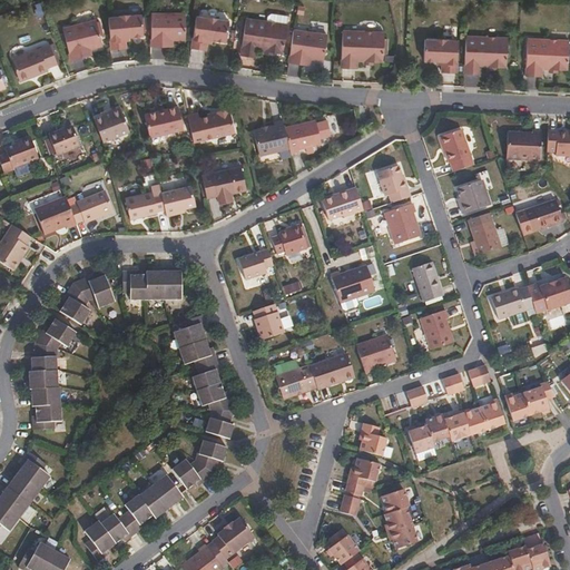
[(185,39),(186,12),(151,12),(151,45),(166,45),(166,39),(173,39),(185,39)]
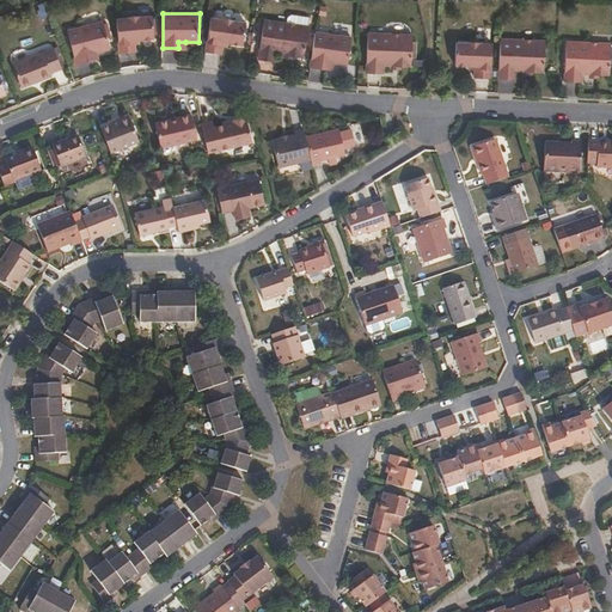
[(154,37),(152,14),(139,16),(139,14),(128,16),(128,17),(116,18),(120,51),(135,50),(135,43),(134,43),(134,38),(139,38),(154,37)]
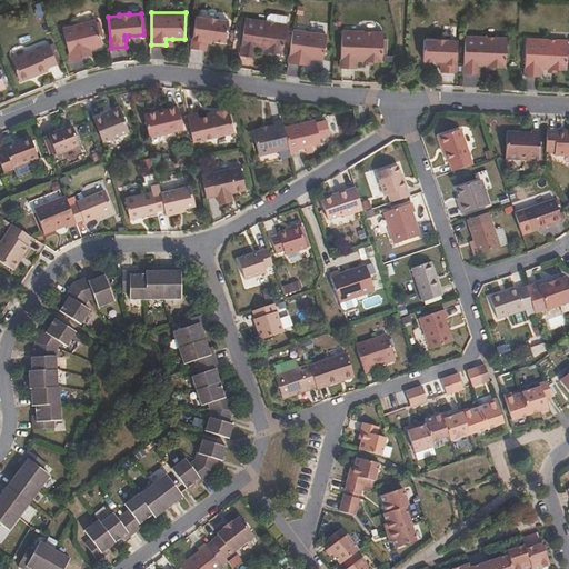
[(226,41),(228,20),(217,19),(217,18),(207,16),(207,17),(196,16),(191,47),(206,49),(207,41),(207,38),(211,39),(226,41)]
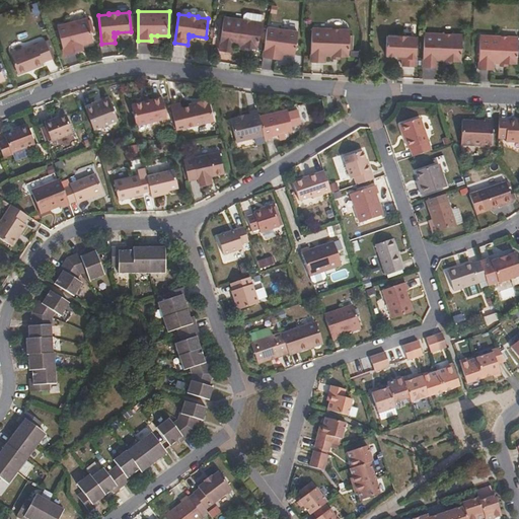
[(257,48),(262,21),(224,15),(219,49),(233,52),(234,45),(241,46),(247,46),(257,48)]
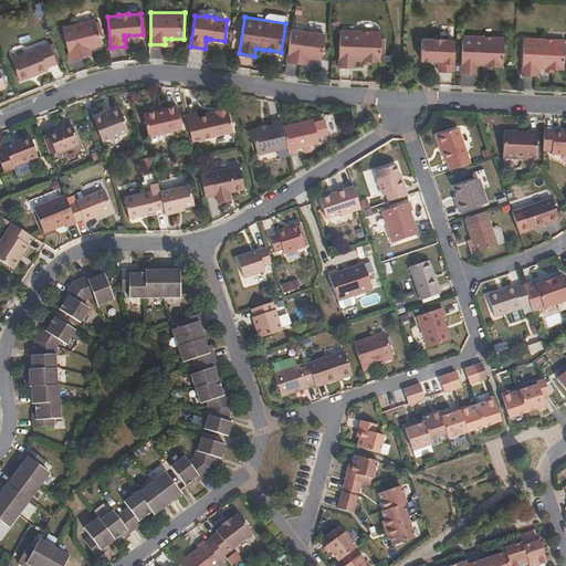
[(102,44),(95,19),(62,28),(70,59),(84,54),(83,49),(90,46),(102,44)]
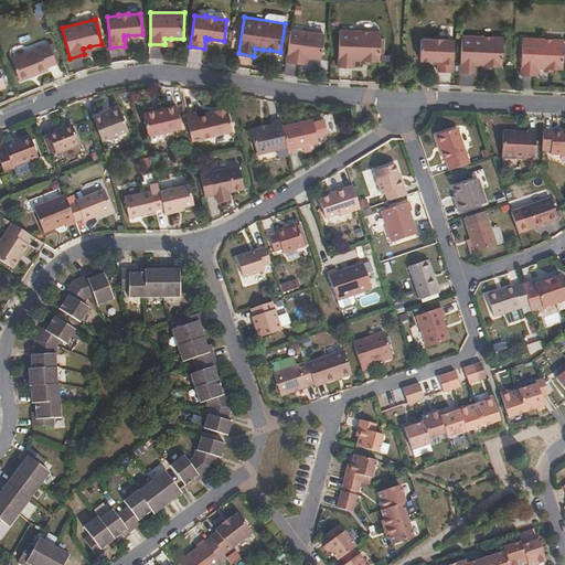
[(321,59),(324,33),(290,29),(286,61),(301,62),(301,56),(309,57),(321,59)]
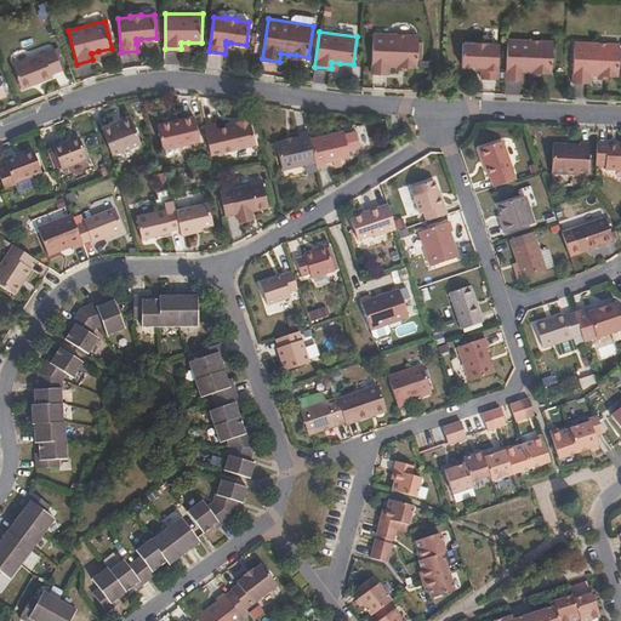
[(417,67),(419,34),(372,33),(371,73),(388,73),(389,66),(398,66),(405,66),(417,67)]
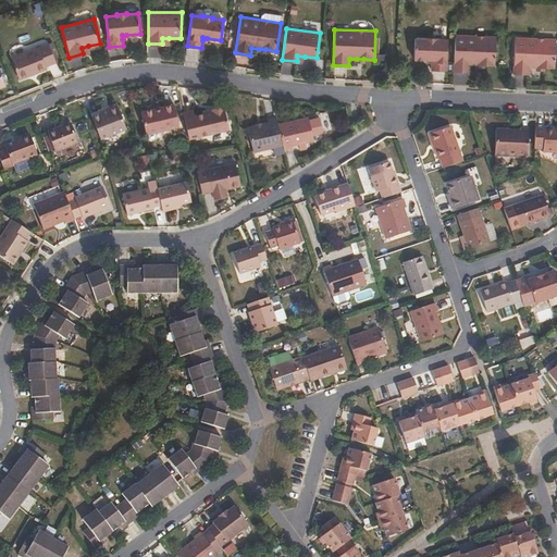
[(495,65),(496,36),(455,35),(454,71),(469,71),(470,63),(477,64),(484,64),(495,65)]
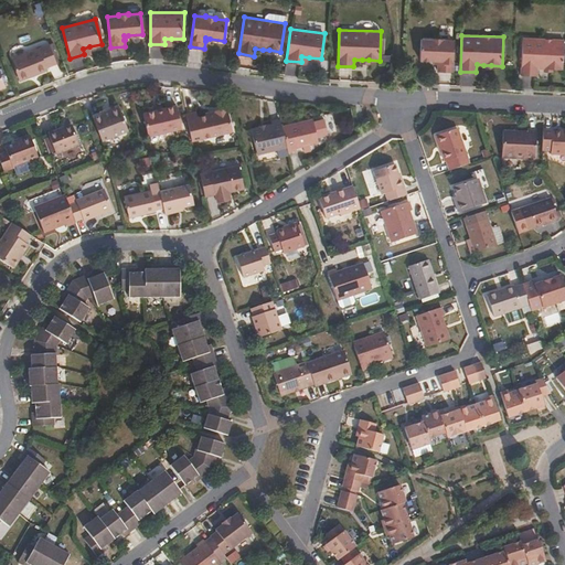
[(452,71),(454,40),(443,39),(443,38),(433,38),(433,39),(420,39),(419,59),(434,60),(438,60),(438,63),(438,71),(452,71)]
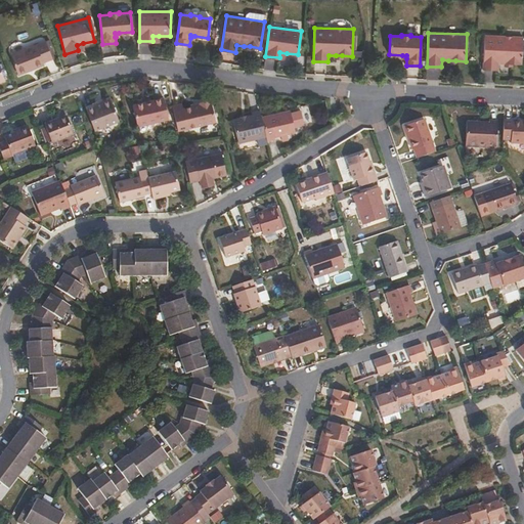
[(522,63),(523,37),(484,35),(483,69),(497,70),(497,62),(506,62),(513,63),(522,63)]
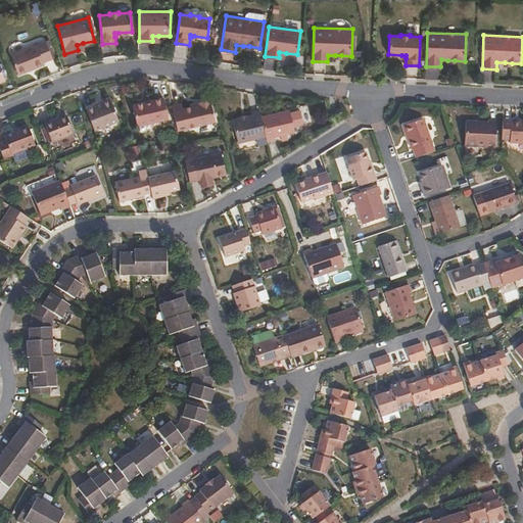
[(36,44),(10,54),(18,74),(44,63),(36,44)]
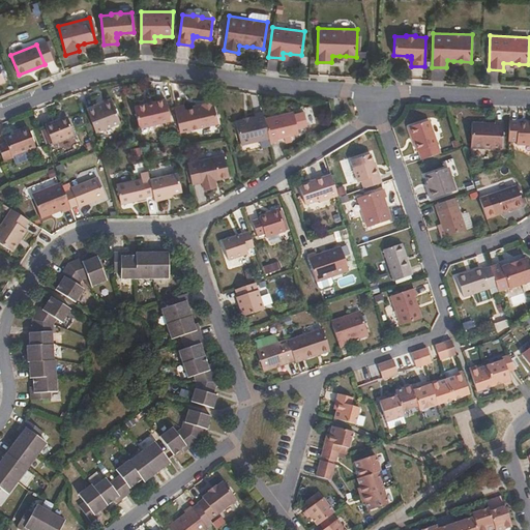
[(166,98),(135,106),(140,127),(171,120),(166,98)]
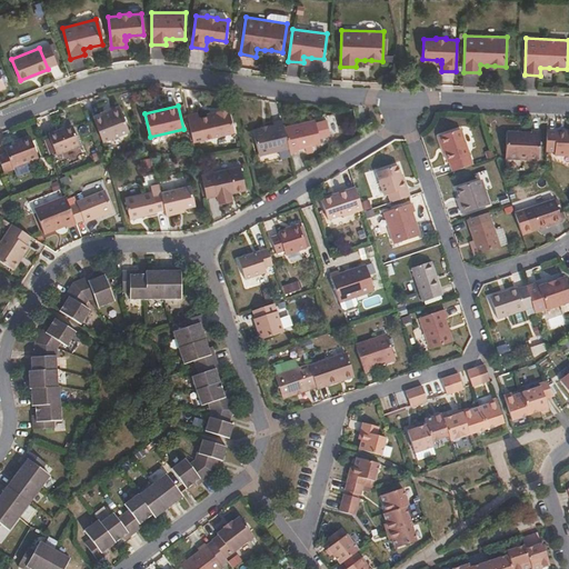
[(129,131),(120,109),(116,107),(111,108),(110,111),(101,115),(93,118),(101,142),(129,131)]
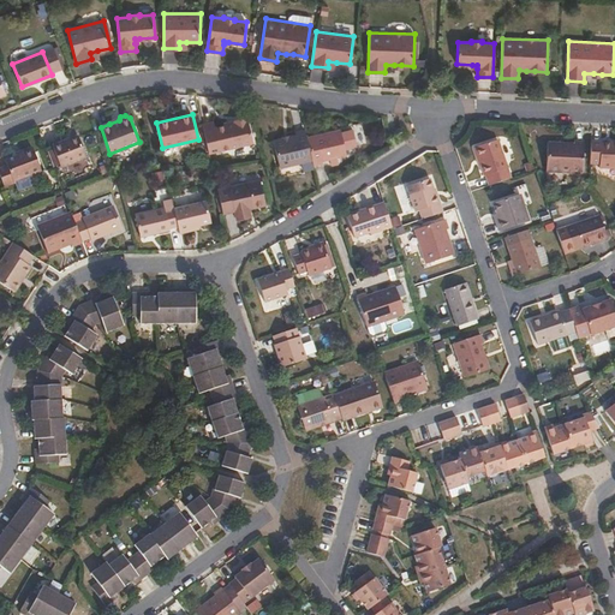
[(255,143),(249,119),(246,118),(236,120),(236,123),(227,124),(215,126),(214,120),(202,123),(209,153),(255,143)]
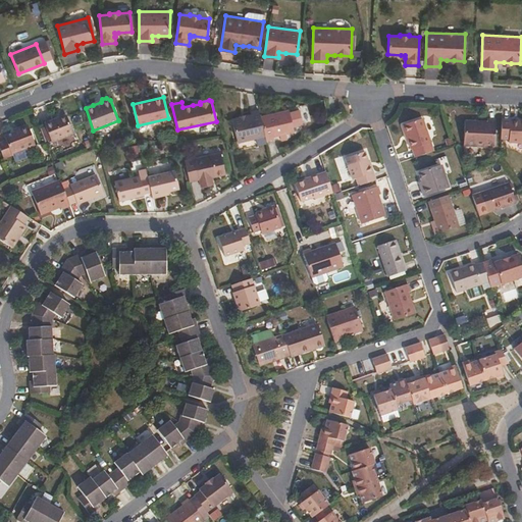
[(333,118),(342,113),(337,108),(329,112),(333,118)]
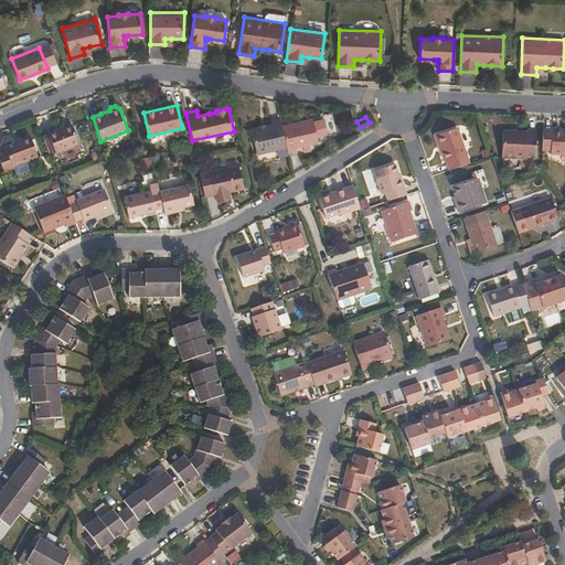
[(283,126),(280,118),(272,120),(272,124),(252,128),(257,153),(287,147),(283,126)]
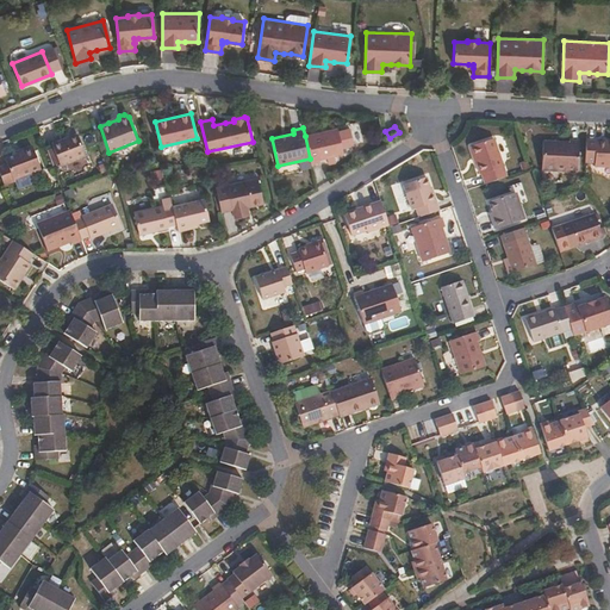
[(343,154),(338,129),(305,136),(310,159),(311,165),(321,162),(321,159),(343,154)]
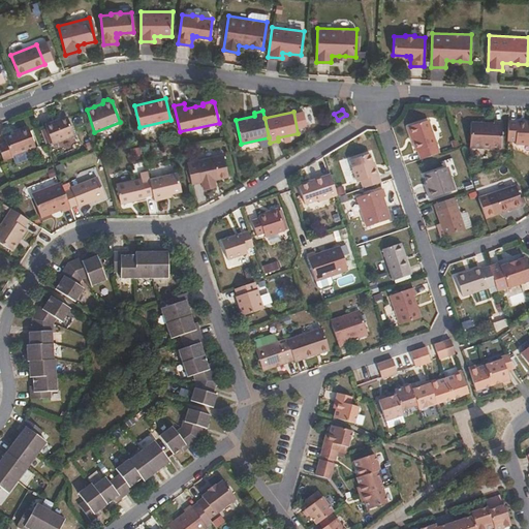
[(67,116),(44,124),(53,144),(74,135),(67,116)]
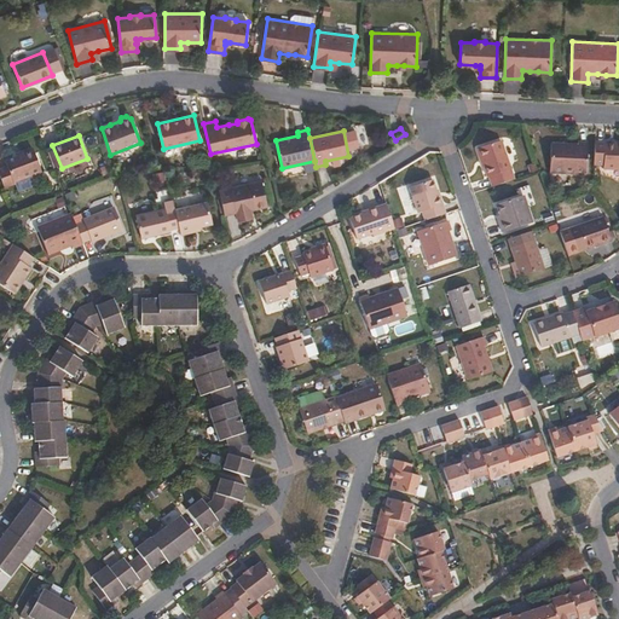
[(515,179),(502,139),(478,148),(487,177),(490,175),(493,186),(515,179)]
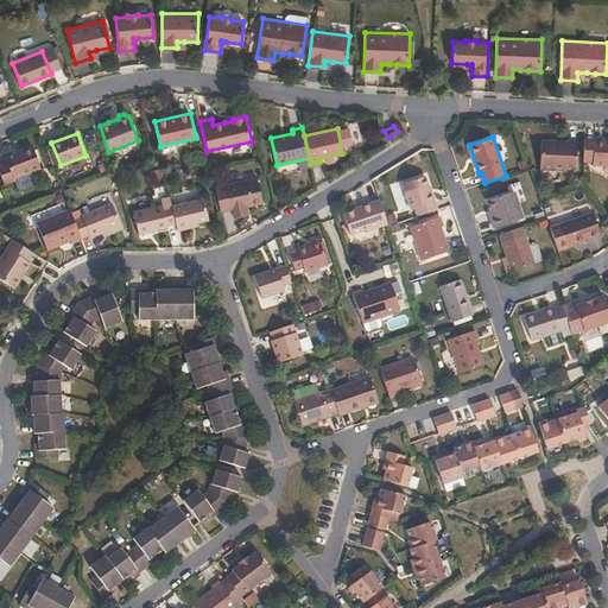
[(567,143),(542,141),(540,170),(576,172),(577,140),(567,139),(567,143)]
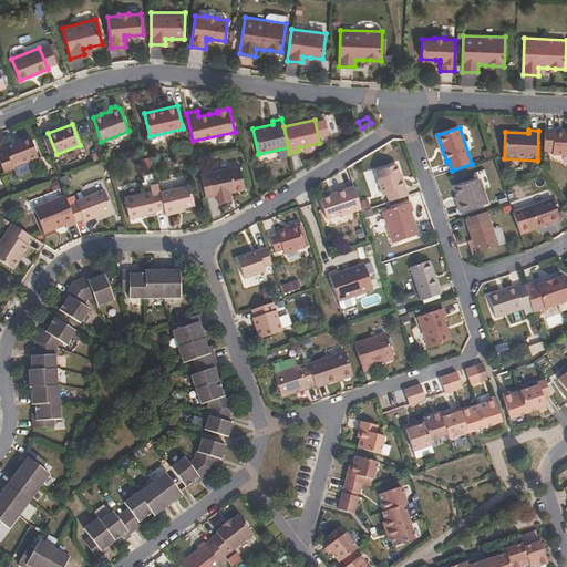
[(566,155),(566,132),(562,132),(562,133),(555,133),(555,131),(545,130),(544,151),(554,151),(554,155),(566,155)]
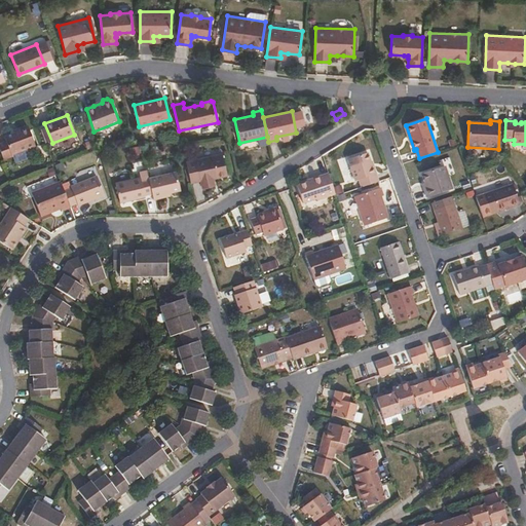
[(35,146),(27,125),(17,128),(19,132),(13,134),(5,137),(7,141),(0,143),(0,149),(4,158),(35,146)]
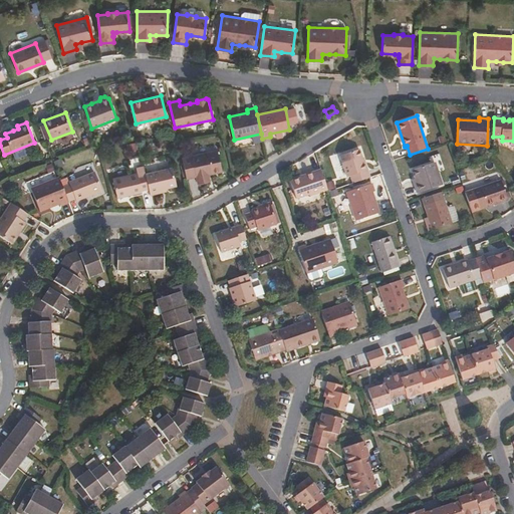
[(367,170),(359,149),(341,155),(348,177),(351,176),(353,182),(370,177),(368,170),(367,170)]
